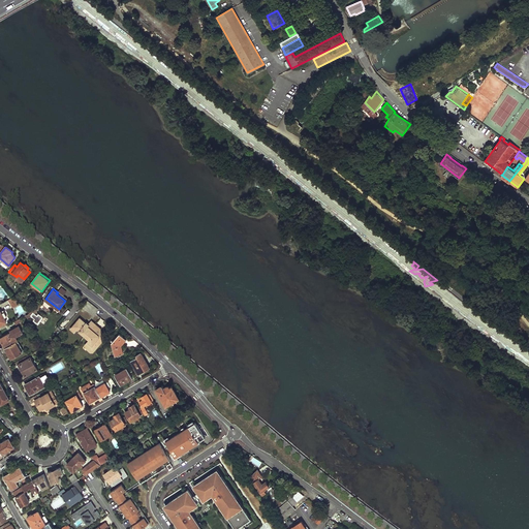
[(13,296),(8,300),(12,308),(20,303),(13,296)]
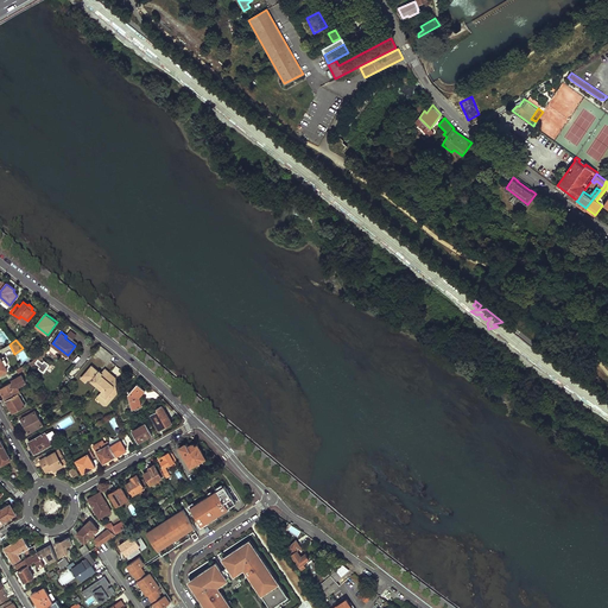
[(38,353),(32,360),(37,363),(40,359),(42,356),(43,356),(38,353)]
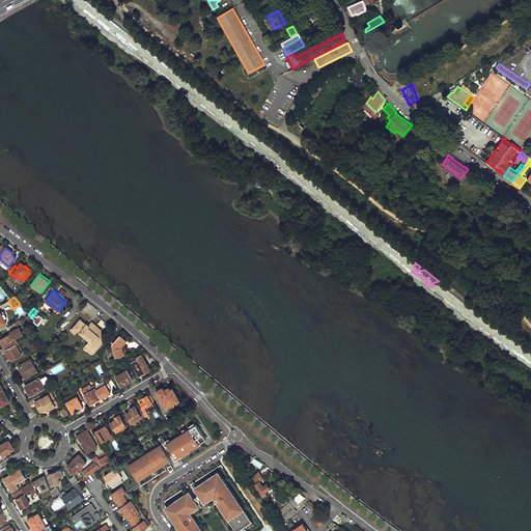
[(80,318),(74,327),(78,331),(85,337),(95,325),(92,322),(89,326),(87,324),(86,325),(80,318)]
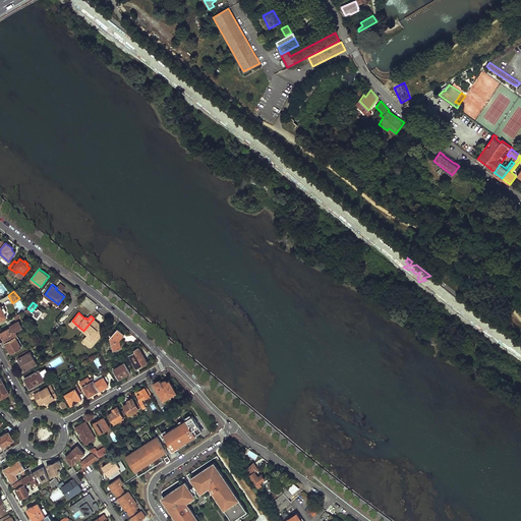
[(83,331),(89,334),(83,340),(84,343),(89,347),(92,347),(100,337),(99,323),(94,319),(83,331)]
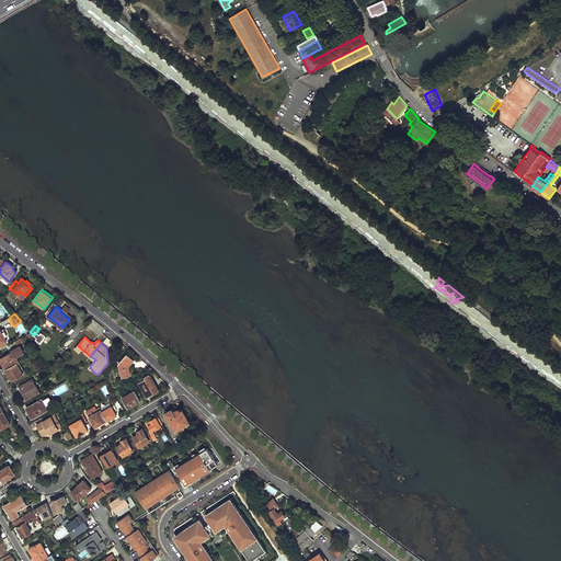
[(12,352),(0,358),(6,368),(15,363),(20,361),(16,356),(24,352),(21,345),(12,350),(12,352)]
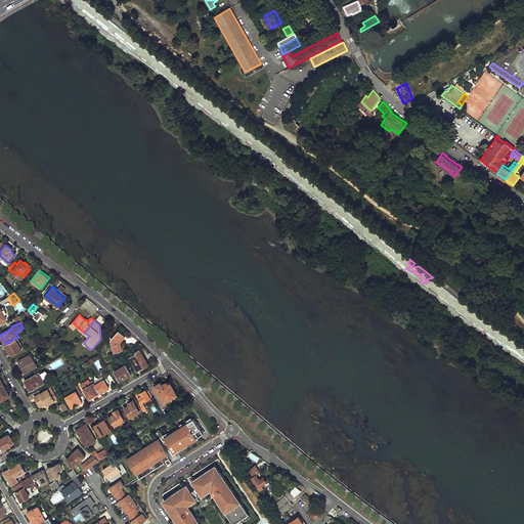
[(111,339),(112,353),(119,353),(118,343),(120,343),(125,336),(119,331),(114,336),(115,337),(114,339),(111,339)]
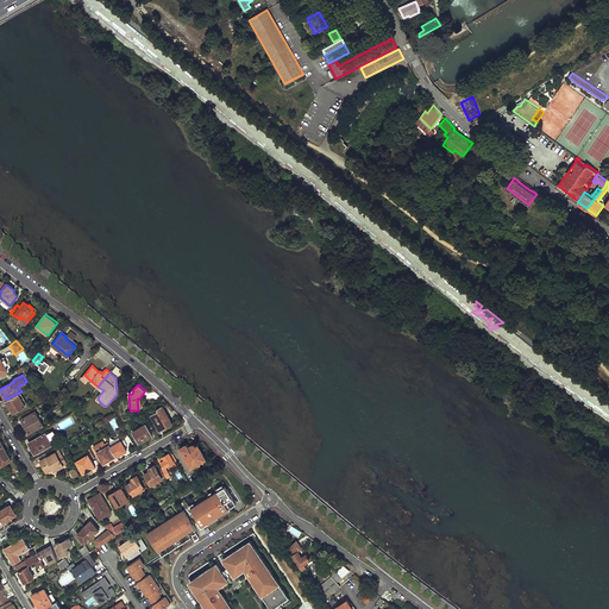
[(17,394),(6,400),(13,413),(25,406),(17,394)]
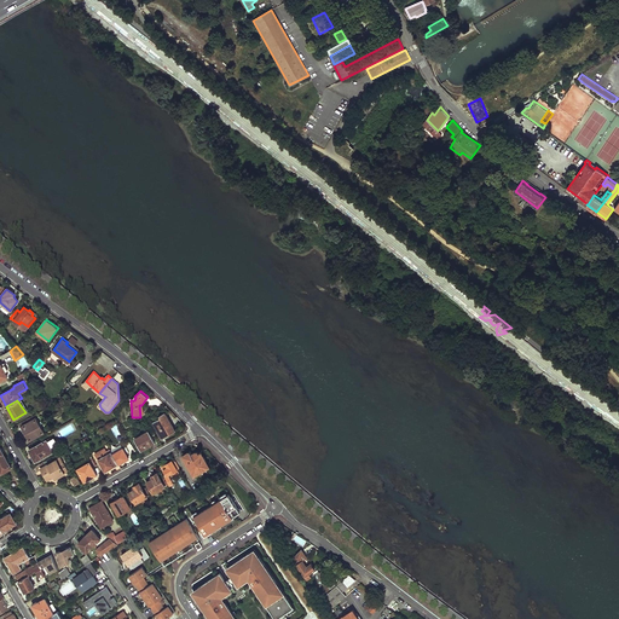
[(154,422),(162,438),(169,434),(167,432),(173,428),(165,412),(160,416),(161,417),(154,422)]
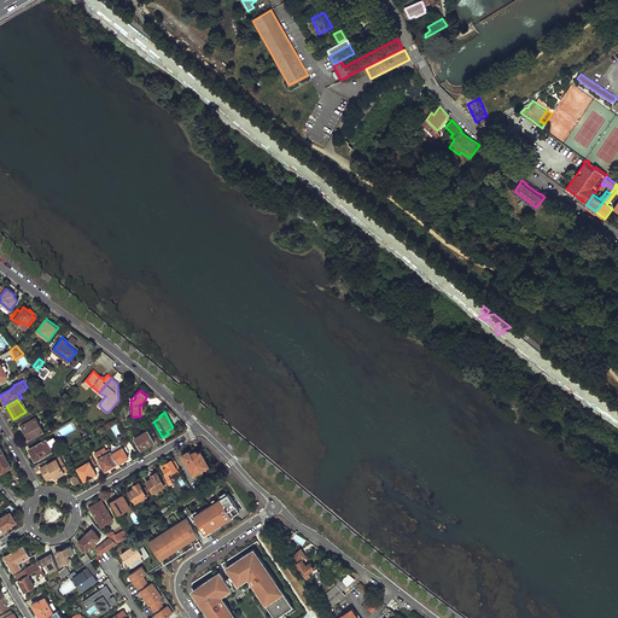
[(36,418),(23,425),(30,439),(44,431),(36,418)]
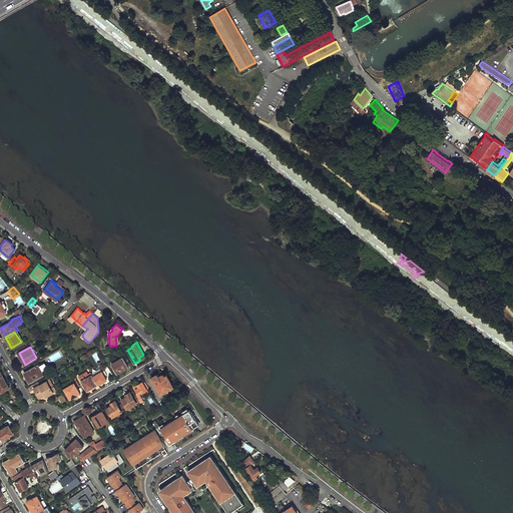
[(17,354),(23,366),(25,365),(19,353),(17,354)]
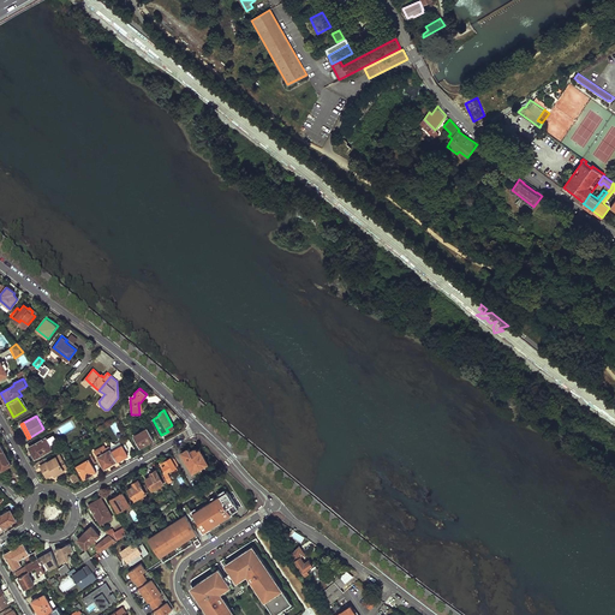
[(147,428),(133,436),(141,448),(154,440),(147,428)]
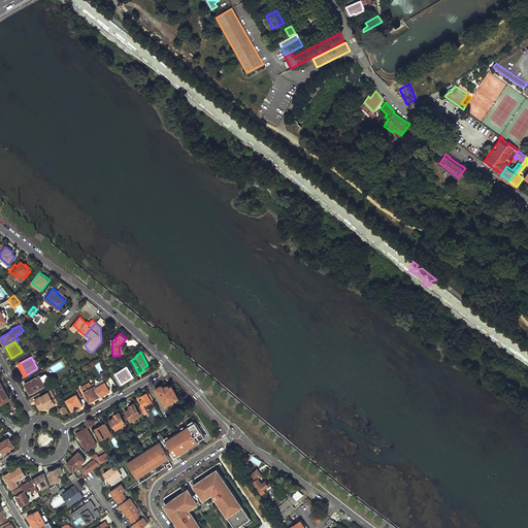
[(34,385),(30,388),(32,392),(45,385),(40,374),(32,380),(34,385)]
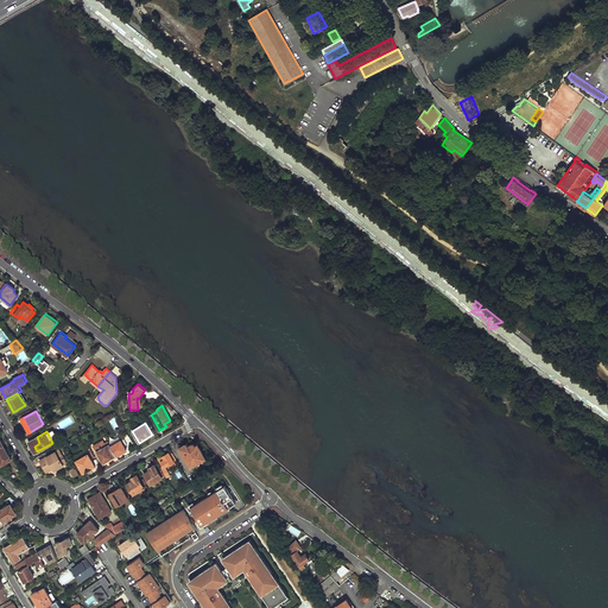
[(29,441),(36,453),(37,451),(35,447),(39,443),(37,437),(29,441)]
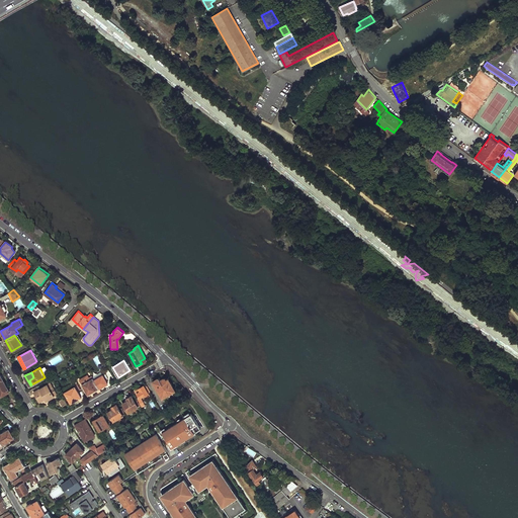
[(102,374),(95,379),(94,380),(99,387),(104,384),(107,382),(105,379),(108,378),(105,373),(102,374)]
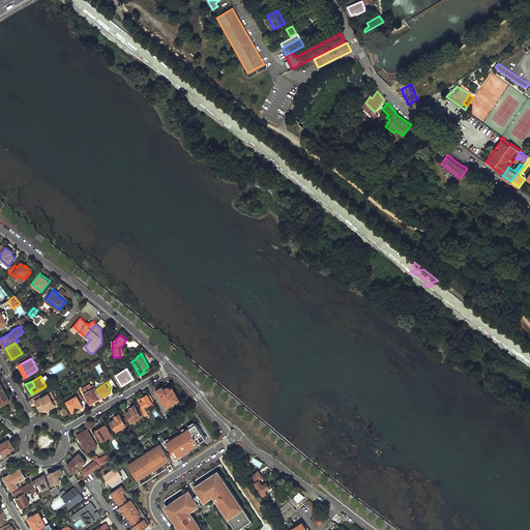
[(0,383),(0,402),(1,405),(9,401),(0,383)]
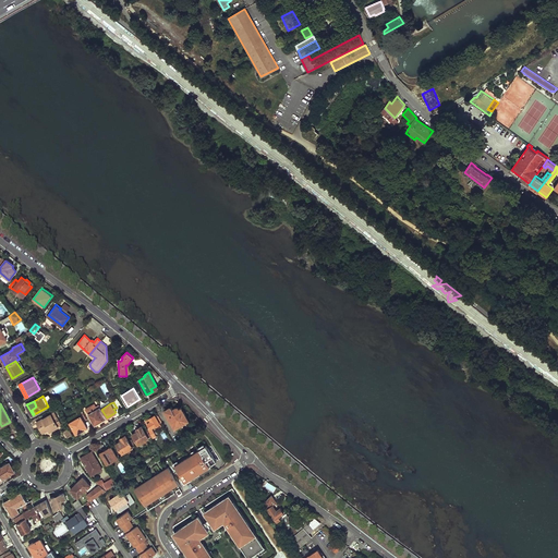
[(88,407),(88,411),(95,423),(99,421),(99,422),(107,417),(101,410),(98,404),(95,403),(88,407)]
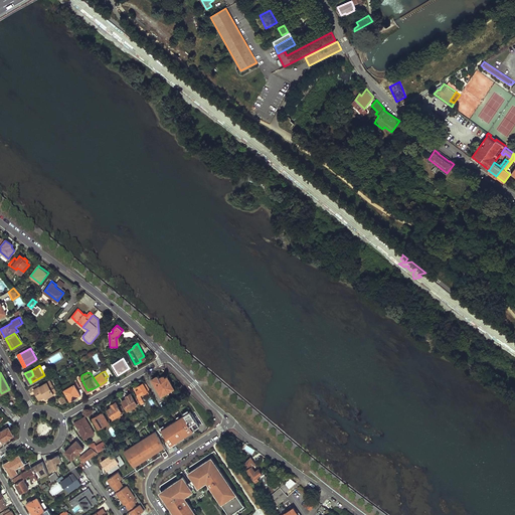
[(153,379),(162,396),(174,389),(168,377),(164,376),(162,377),(163,379),(161,380),(159,376),(153,379)]
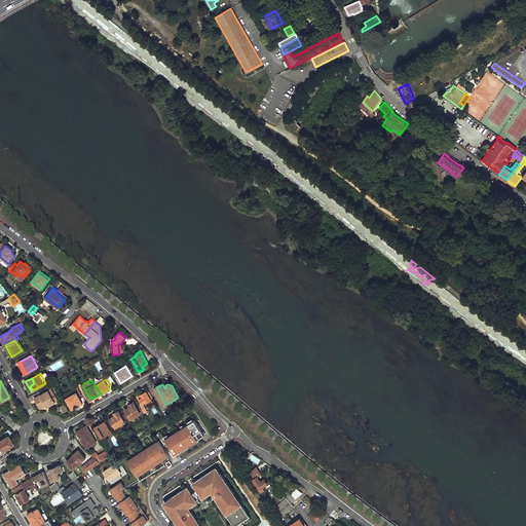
[(51,388),(35,398),(41,408),(46,405),(47,407),(55,403),(54,401),(58,399),(51,388)]
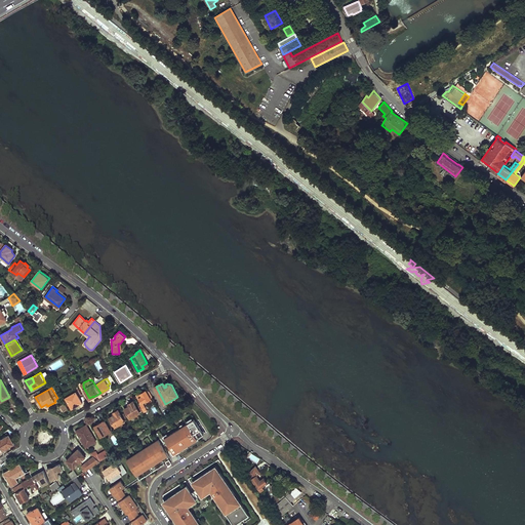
[(77,392),(67,398),(72,406),(78,403),(79,405),(83,403),(77,392)]
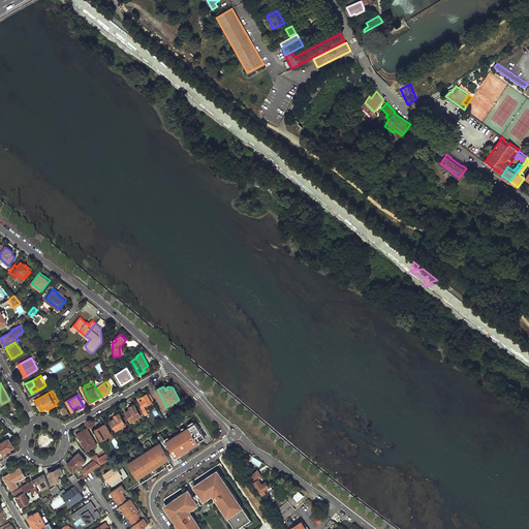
[(139,402),(143,407),(153,401),(150,396),(149,396),(149,395),(148,396),(147,395),(142,398),(143,400),(139,402)]
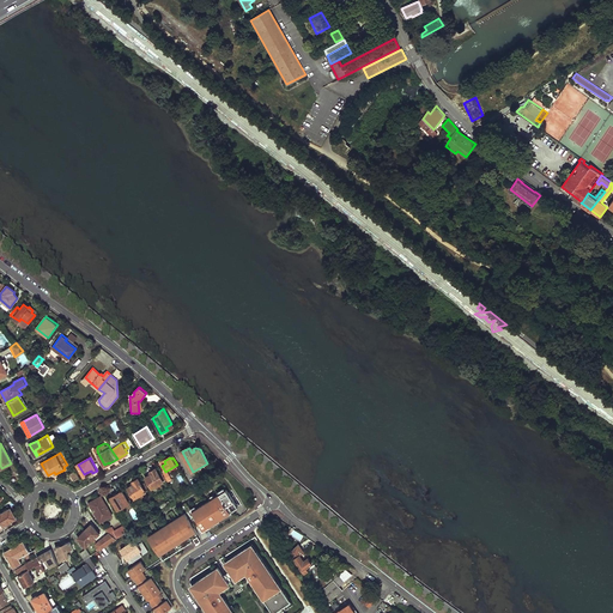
[(151,474),(145,478),(152,489),(156,486),(158,491),(162,489),(159,485),(165,480),(162,473),(159,474),(155,468),(150,472),(151,474)]
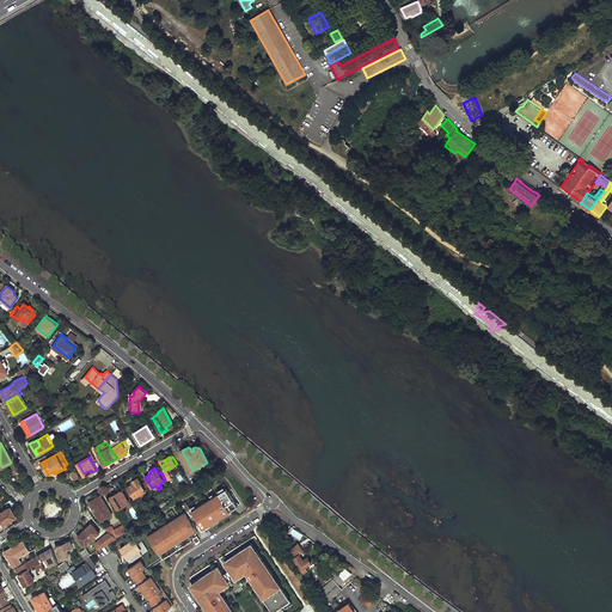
[(133,484),(127,488),(134,499),(138,496),(140,500),(144,497),(141,494),(148,490),(144,483),(141,484),(138,478),(132,482),(133,484)]
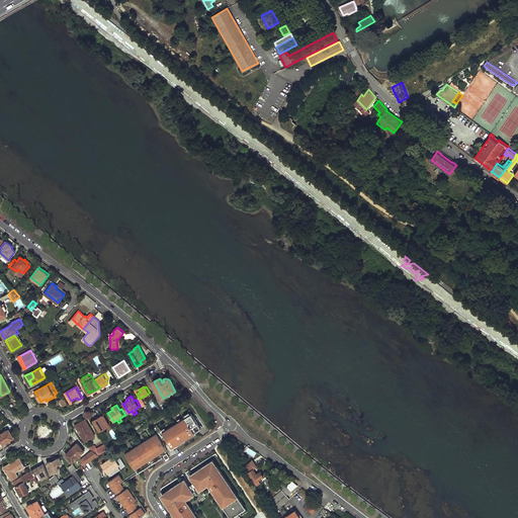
[(200,430),(191,415),(162,433),(174,451),(196,437),(194,434),(200,430)]
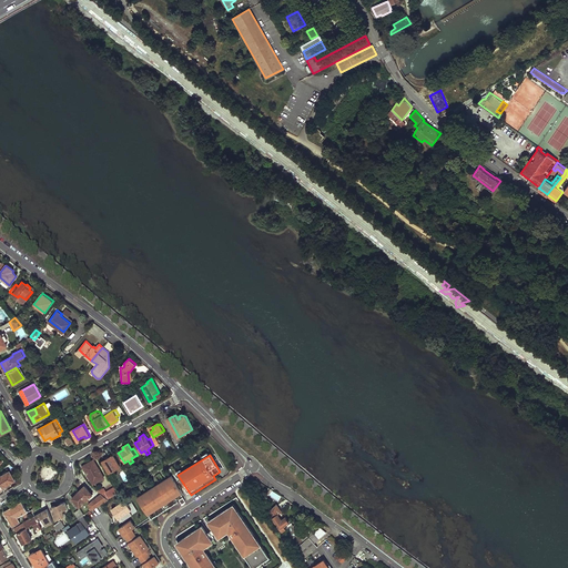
[(113,456),(102,463),(109,474),(120,467),(113,456)]
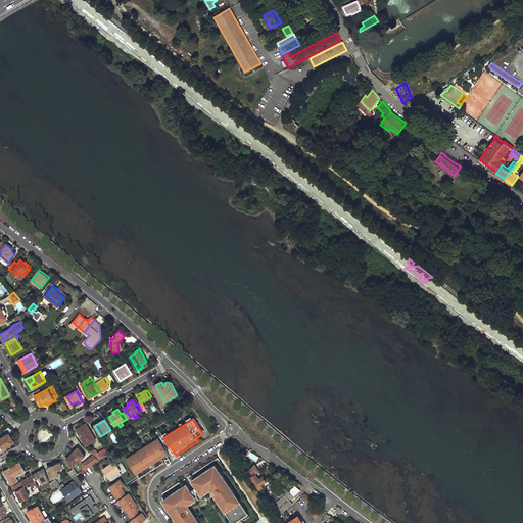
[(76,430),(86,446),(95,440),(85,424),(76,430)]
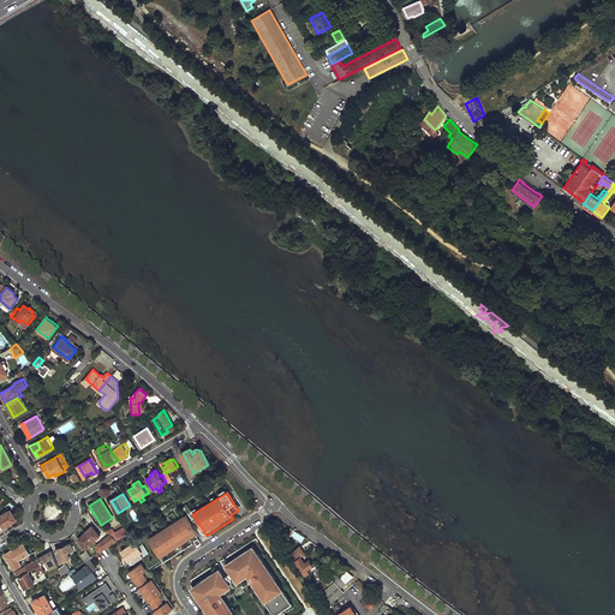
[(9,508),(0,513),(0,526),(0,527),(15,520),(9,508)]
